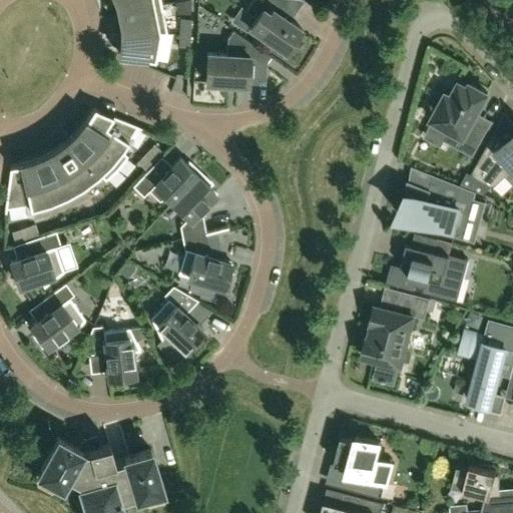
[(119,13),(161,5),(159,0),(115,0),(116,1),(119,13)]
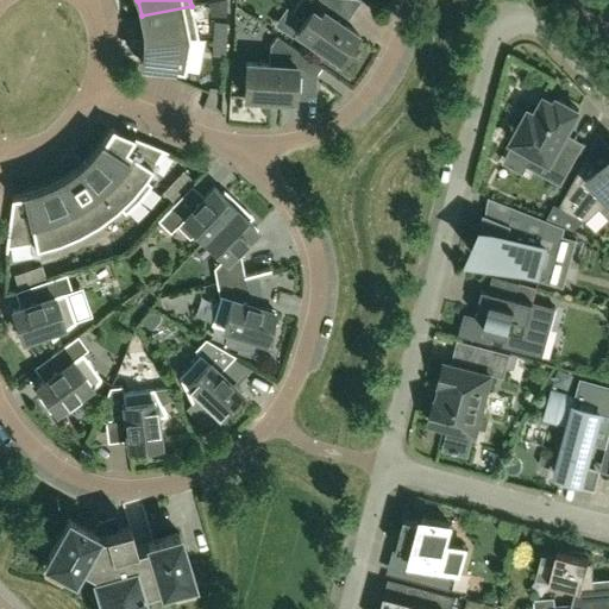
[(355,39),(358,33),(327,13),(337,0),(299,0),(292,12),(303,20),(294,36),(311,46),(313,44),(339,62),(343,57),(346,60),(358,42),(355,39)]
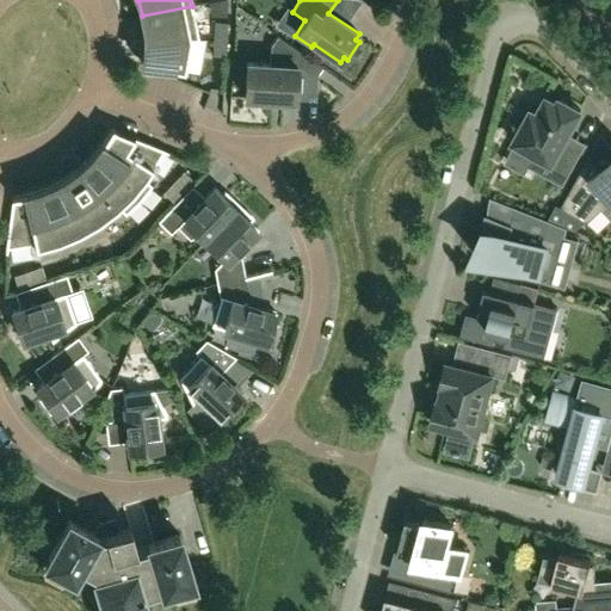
[(144,39),(199,39),(192,7),(192,6),(142,16),(144,31),(144,39)]
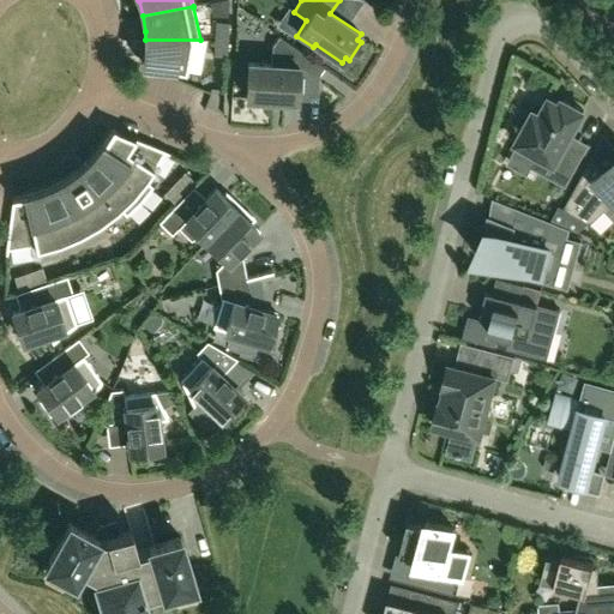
[(228,23),(216,22),(216,40),(228,40),(228,23)]
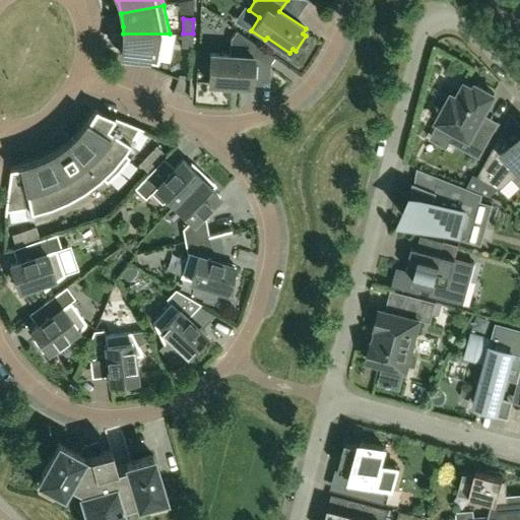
[(263,60),(253,59),(253,56),(259,47),(236,30),(231,39),(230,55),(210,54),(208,83),(251,85),(252,82),(262,83),(262,80),(268,81),(269,63),(263,62),(263,60)]
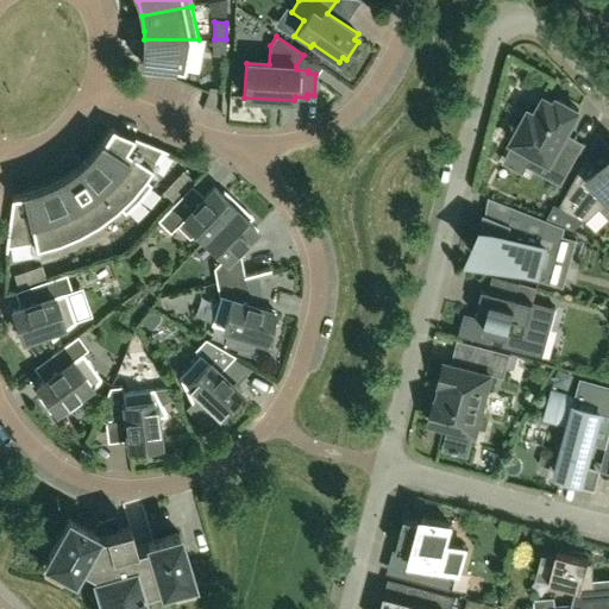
[(142,64),(184,71),(189,41),(199,41),(199,39),(144,39),(144,48),(142,64)]
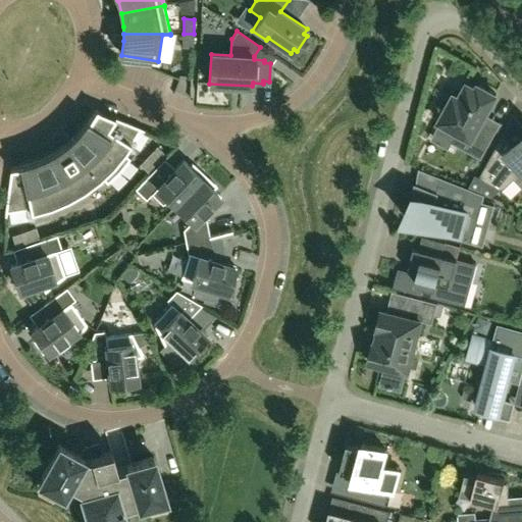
[(183,48),(193,48),(194,34),(184,34),(183,48)]
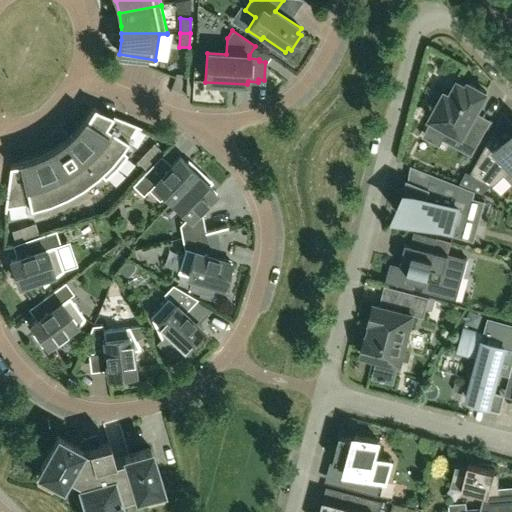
[(445,92),(430,119),(449,129),(443,140),(472,156),(487,128),(471,119),(486,92),(468,82),(466,86),(457,81),(450,95),(445,92)]
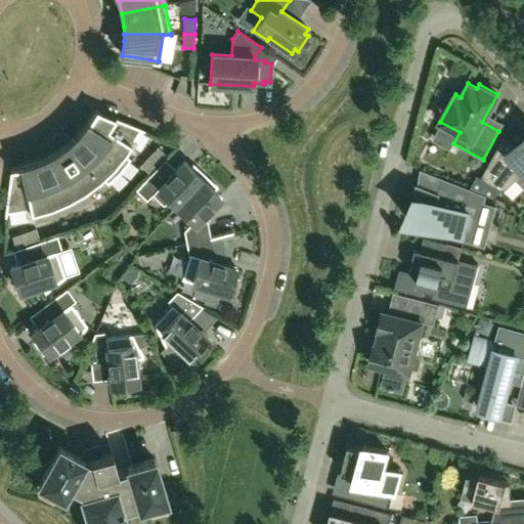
[(107,184),(130,160),(124,154),(128,149),(131,144),(134,139),(136,134),(139,130),(143,131),(144,130),(140,128),(95,111),(90,119),(85,127),(79,134),(72,141),(63,147),(56,153),(47,158),(38,162),(29,165),(19,167),(10,169),(4,217),(6,217),(7,213),(30,210),(31,214),(42,211),(52,207),(63,203),(74,198),(83,191),(92,185),(101,178),(107,184)]
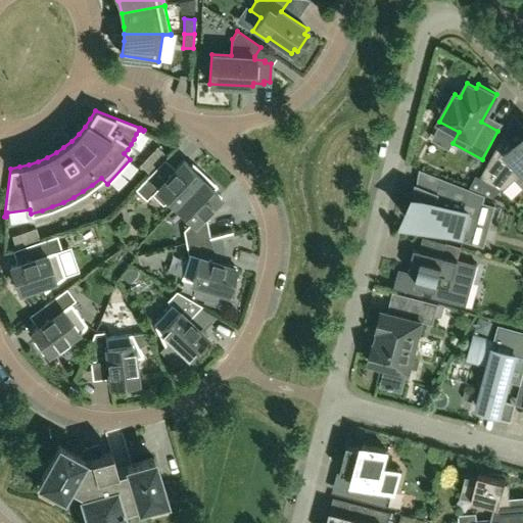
[(522,137),(515,145),(505,133),(486,167),(480,177),(504,190),(515,179),(522,187),(522,137)]
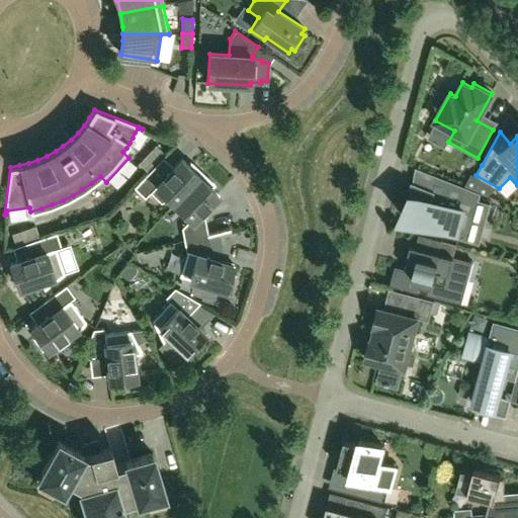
[(174,204),(202,174),(191,163),(188,166),(182,159),(164,178),(154,168),(136,186),(147,196),(156,187),(174,204)]
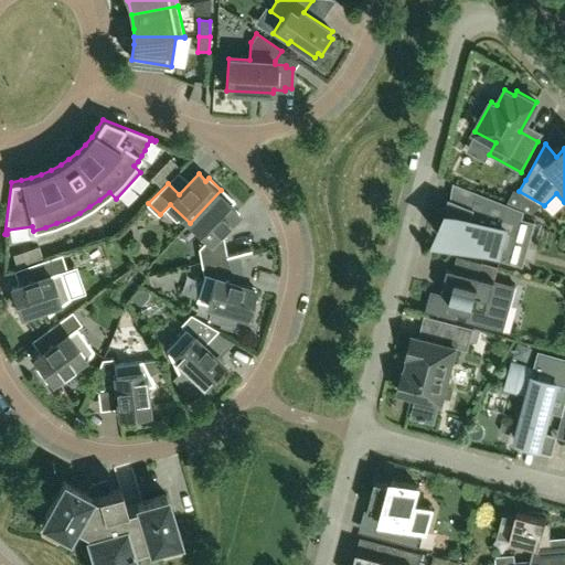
[(233,202),(221,190),(190,223),(208,241),(200,248),(202,263),(226,256),(223,235),(219,232),(238,212),(231,204),(233,202)]
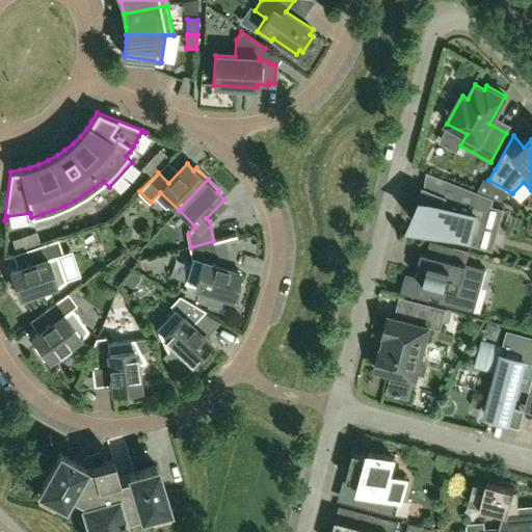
[(486,227),(494,200),(448,181),(442,205),(424,201),(413,222),(470,238),(468,245),(488,250),(495,229),(486,227)]
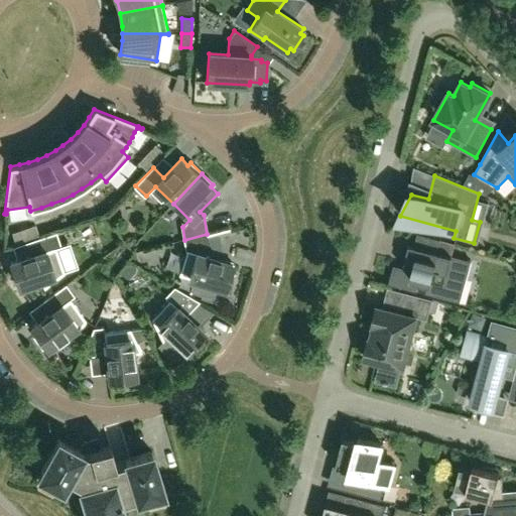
[(63,273),(55,248),(60,247),(56,233),(29,242),(33,255),(10,263),(18,289),(20,289),(20,287),(41,280),(43,288),(63,273)]
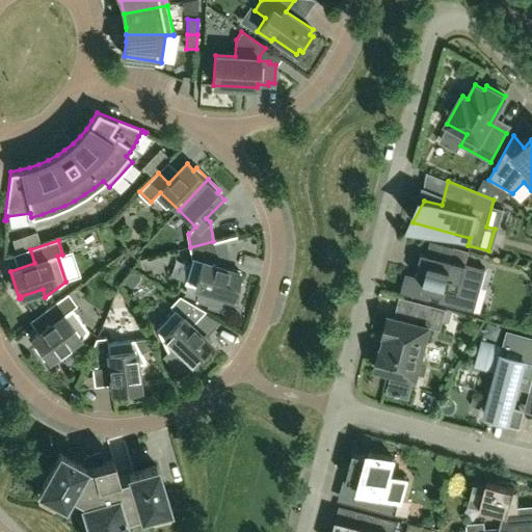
[(241,283),(237,282),(239,273),(215,266),(217,261),(213,241),(190,247),(192,261),(186,284),(232,298),(233,296),(236,297),(241,283)]
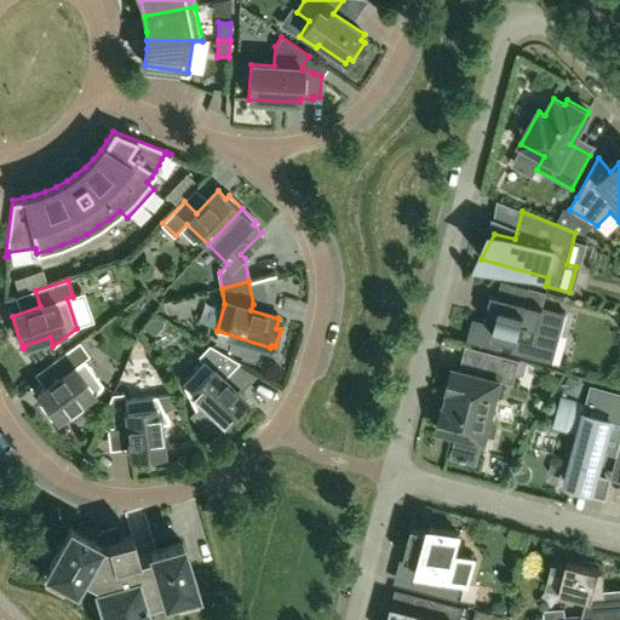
[(566,314),(493,293),(487,315),(497,317),(495,325),(472,319),(466,340),(500,350),(505,336),(515,338),(511,352),(552,363),(566,314)]
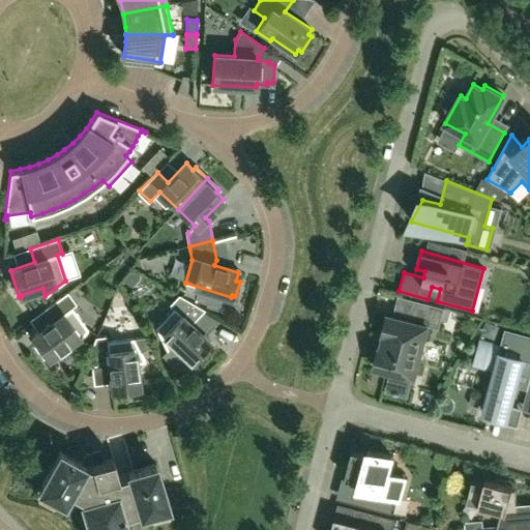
[(67,344),(72,351),(87,329),(71,308),(76,304),(67,293),(45,310),(53,322),(32,336),(37,345),(34,347),(43,358),(47,356),(49,359),(50,358),(49,357),(67,344)]
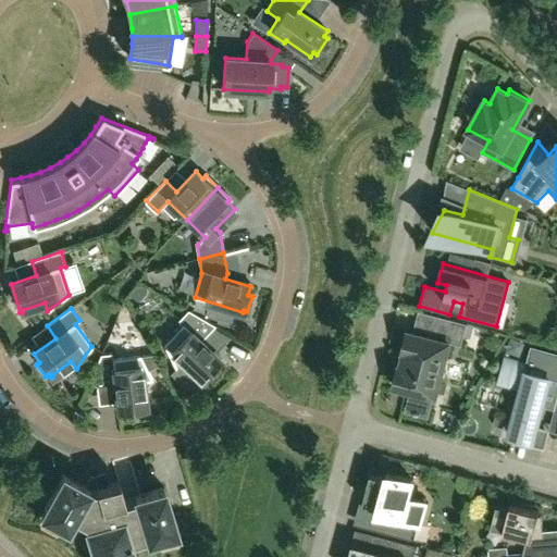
[(221,360),(200,341),(214,326),(189,310),(180,321),(184,325),(165,345),(176,369),(183,361),(201,380),(203,379),(206,381),(217,369),(214,367),(221,360)]
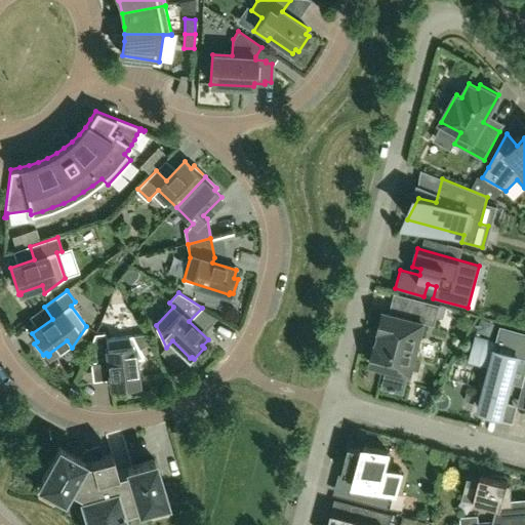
[(435,325),(440,305),(406,296),(395,293),(390,313),(384,312),(378,330),(380,331),(377,346),(374,345),(370,363),(410,373),(423,322),(435,325)]
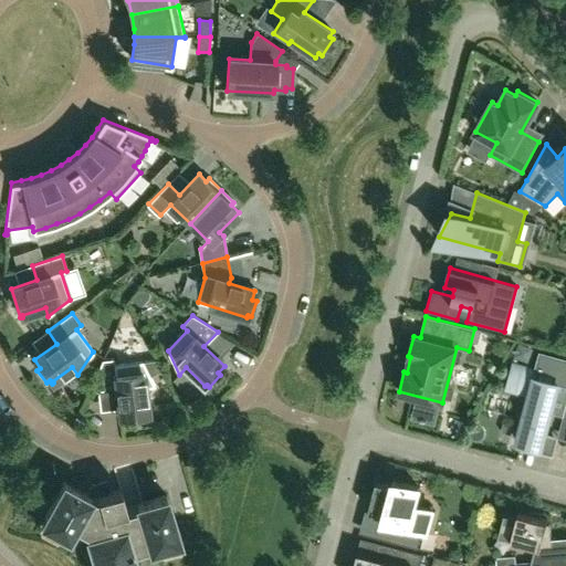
[(145,388),(155,387),(143,362),(114,365),(113,359),(102,360),(90,389),(97,392),(116,390),(119,418),(129,417),(130,420),(146,418),(146,415),(150,413),(149,412),(148,412),(145,388)]
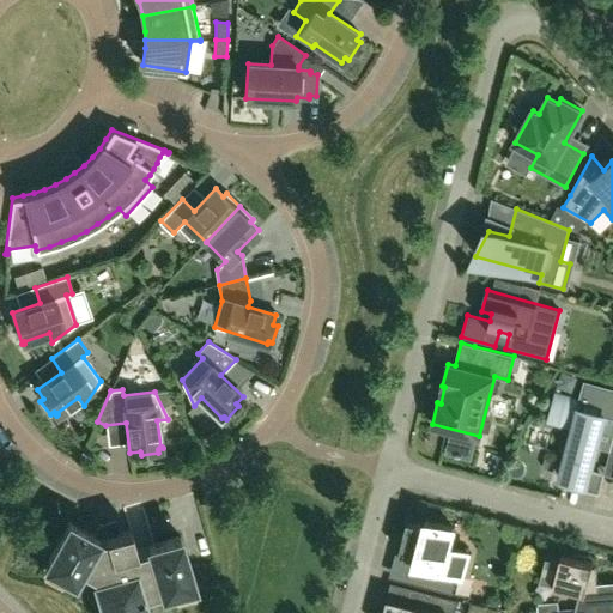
[(608,437),(612,420),(612,410),(557,394),(550,420),(574,428),(559,478),(580,484),(586,460),(593,461),(600,435),(608,437)]
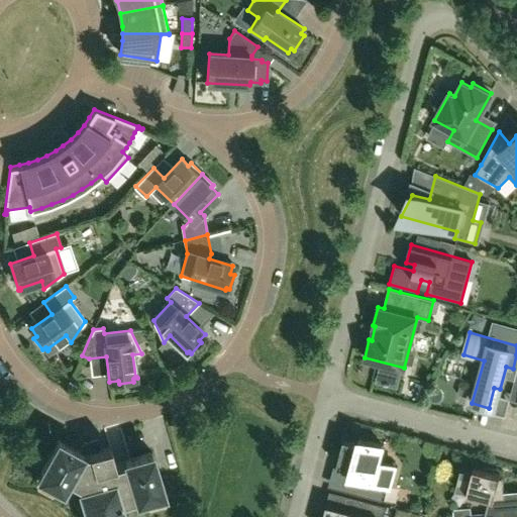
[(382,444),(358,438),(357,442),(343,439),(336,467),(350,471),(349,475),(355,477),(350,492),(382,501),(387,485),(389,486),(395,464),(378,460),(382,444)]
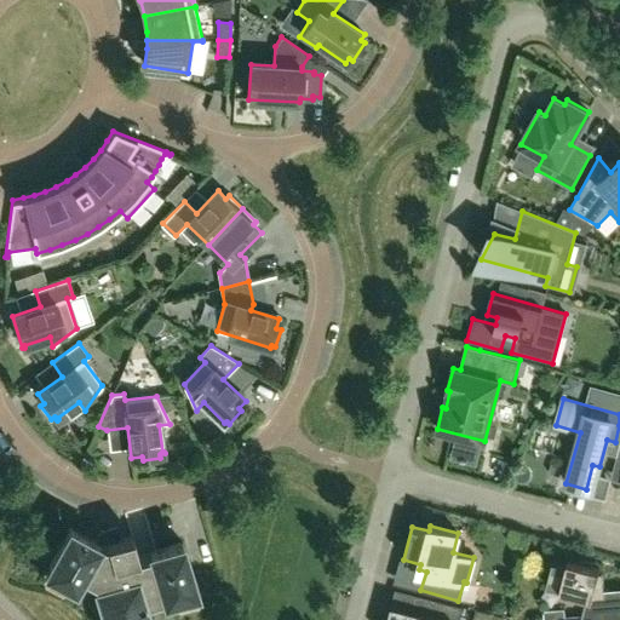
[(197,593),(183,545),(155,551),(154,551),(138,555),(132,537),(131,537),(119,540),(115,527),(102,532),(97,543),(69,529),(46,574),(76,590),(82,578),(96,584),(104,619),(149,619),(145,607),(164,601),(165,603),(197,593)]
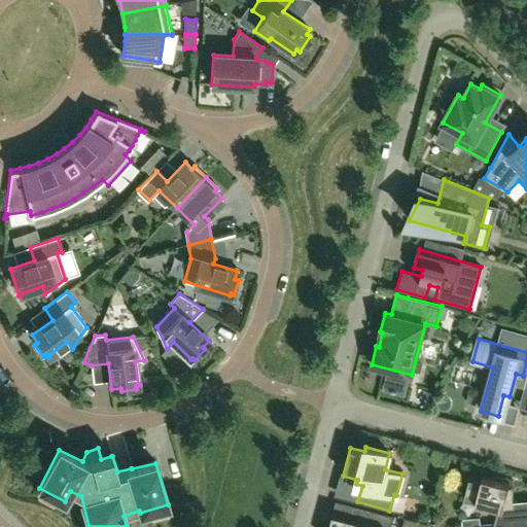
[(501,507),(494,526),(515,526),(513,488),(508,487),(510,483),(485,477),(483,481),(471,478),(466,498),(483,502),(483,505),(494,510),(495,505),(501,507)]
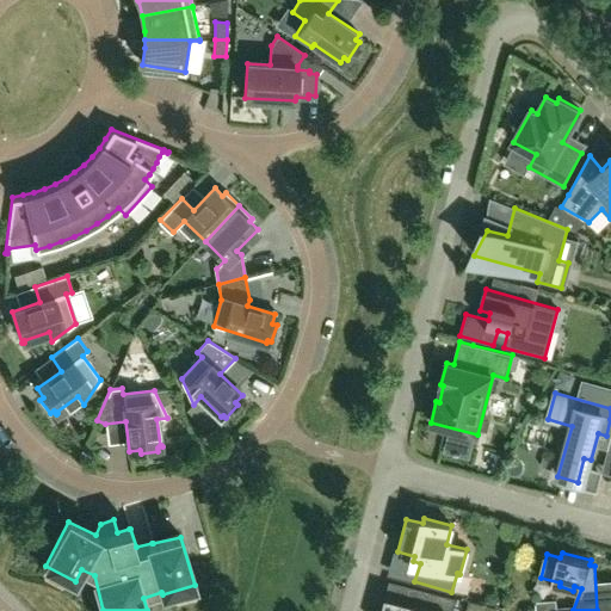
[(386,594),(381,610),(452,610),(457,598),(411,586),(407,600),(386,594)]
